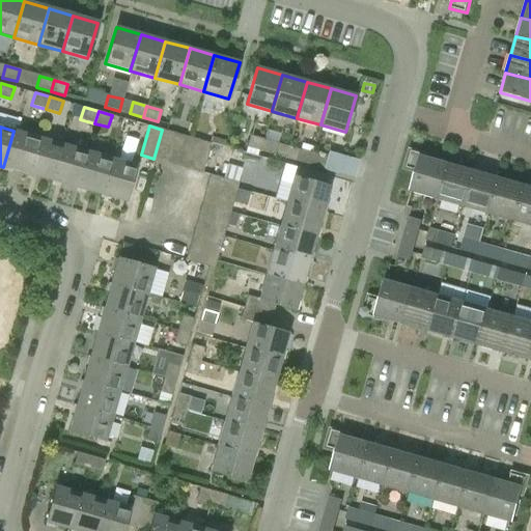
[(162,130),(154,159),(165,162),(174,133),(162,130)]
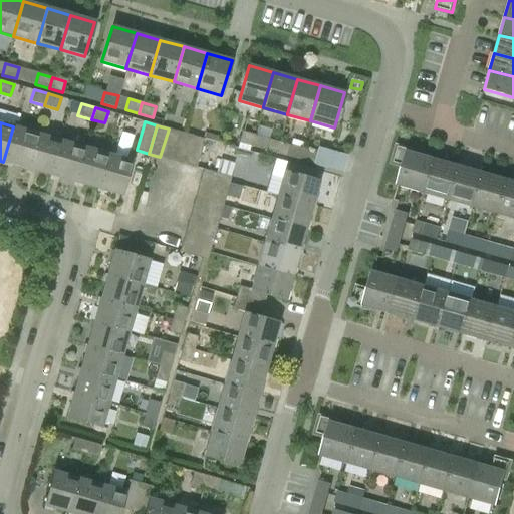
[(27,169),(37,134),(13,126),(3,162),(27,169)]
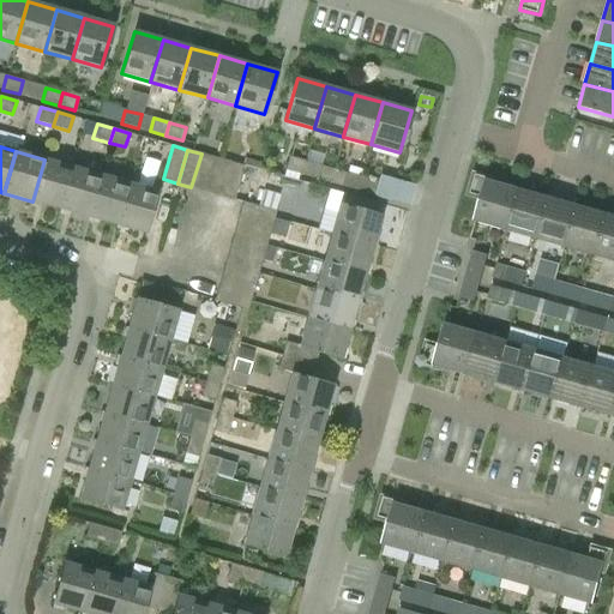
[(202,154),(191,187),(205,191),(215,158),(202,154)]
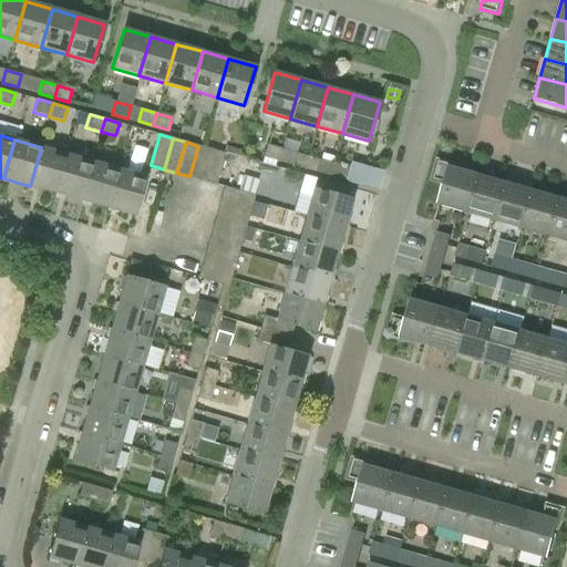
[(264,157),(269,160),(278,162),(281,148),(267,145),(264,157)]
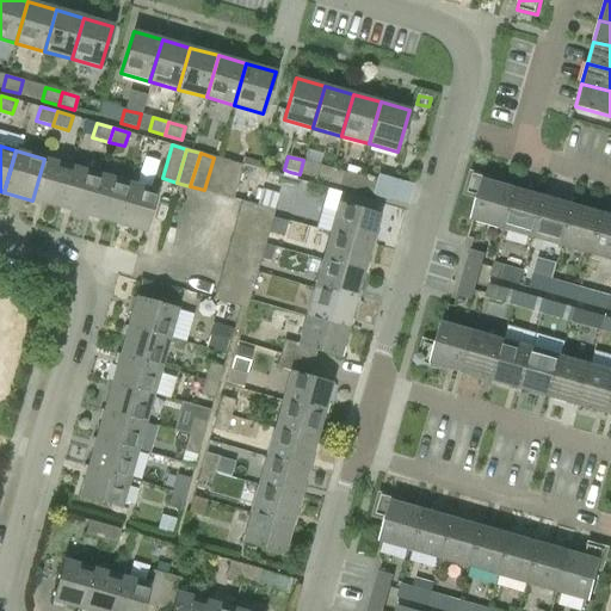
[(218,195),(228,161),(214,158),(204,190),(218,195)]
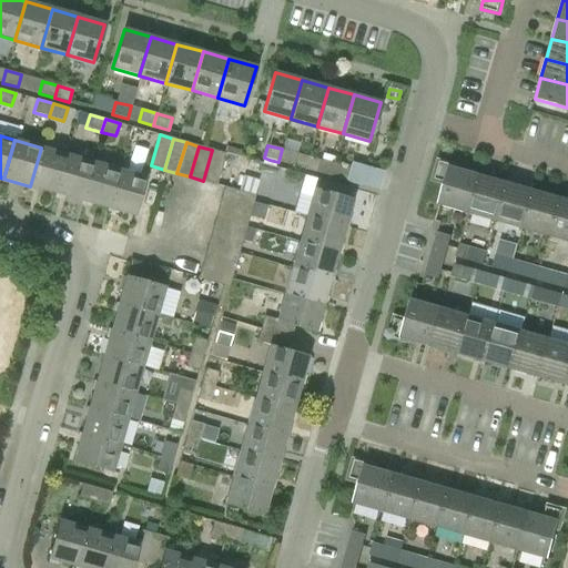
[(56,193),(67,155),(41,148),(30,186),(56,193)]
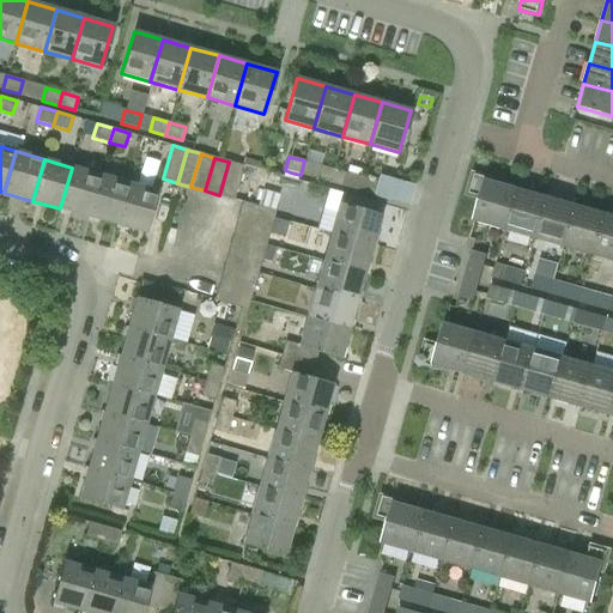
[(316,178),(320,165),(304,161),(301,175),(316,178)]
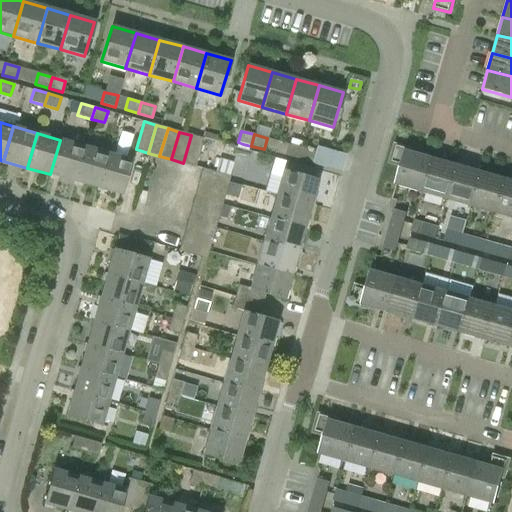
[(191,135),(183,163),(195,166),(203,139),(191,135)]
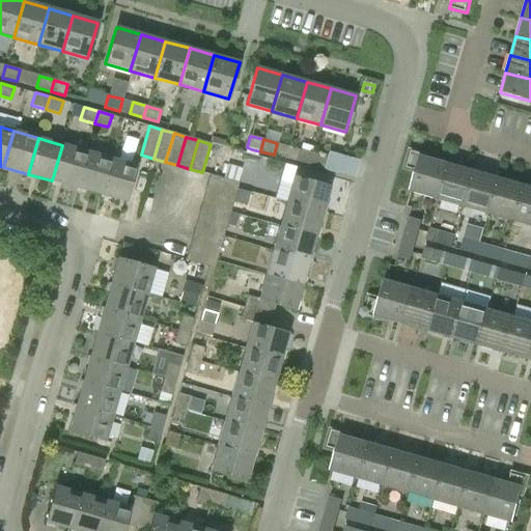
[(77,188),(87,151),(62,145),(52,180),(77,188)]
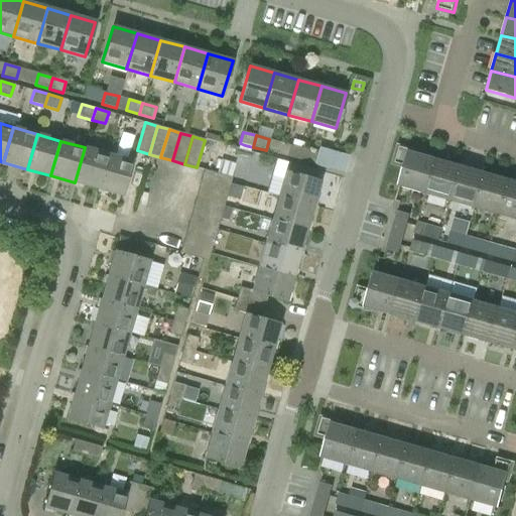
[(289,145),(286,156),(300,160),(303,149),(289,145)]
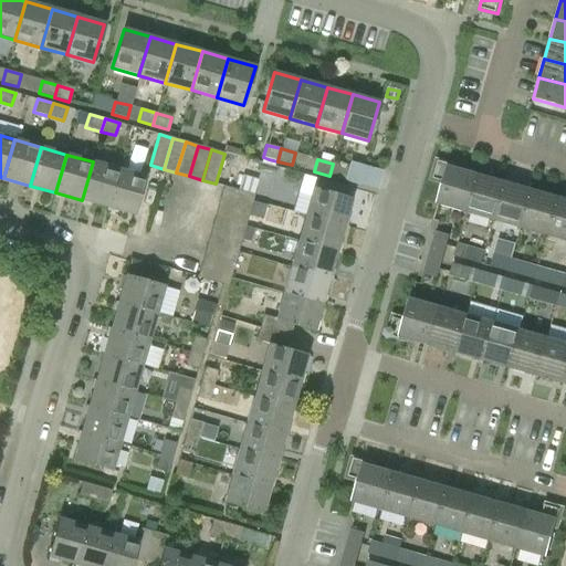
[(442,182),(437,203),(467,212),(478,174),(456,167),(457,166),(437,160),(431,179),(442,182)]
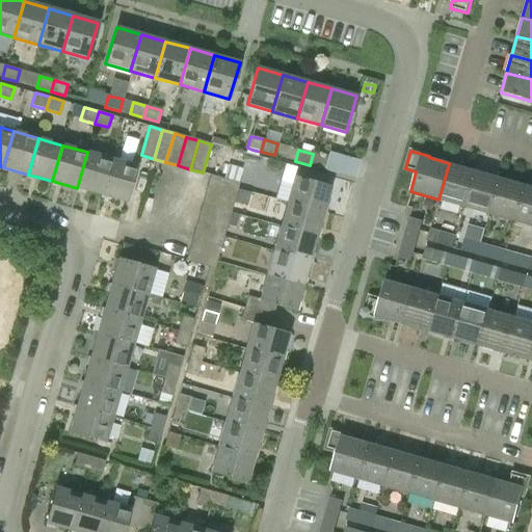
[(101,195),(111,159),(87,152),(77,188),(101,195)]
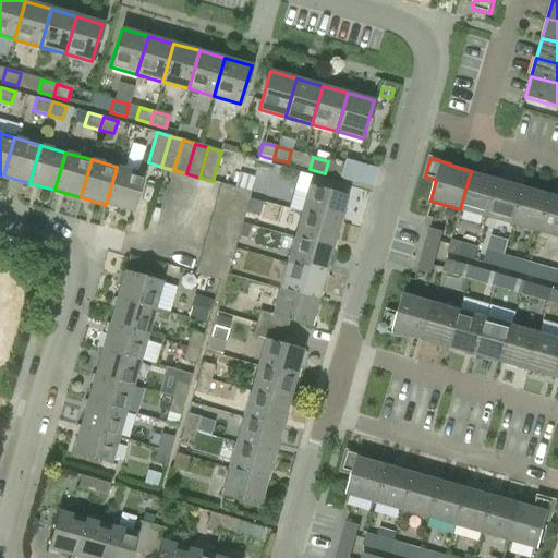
[(339,178),(342,166),(328,161),(325,173),(339,178)]
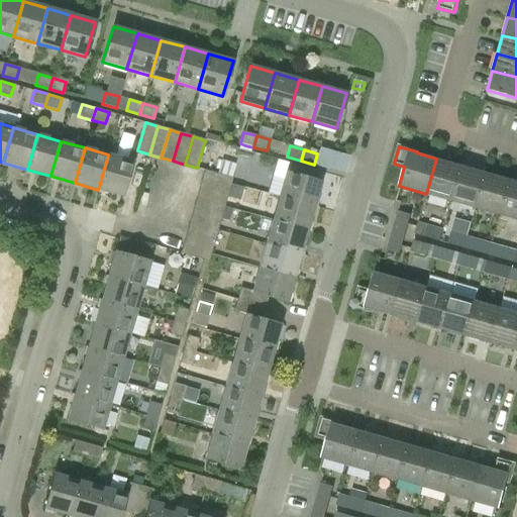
[(317,153),(314,165),(344,173),(348,158),(318,149),(317,153)]
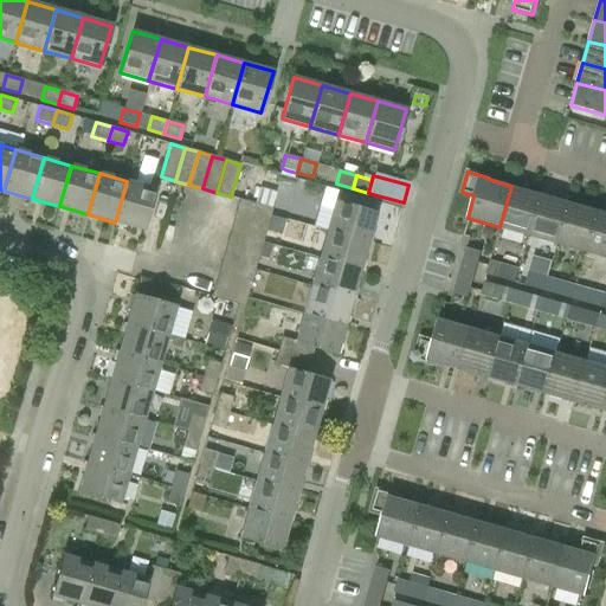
[(127,181),(115,223),(143,231),(155,189),(127,181)]
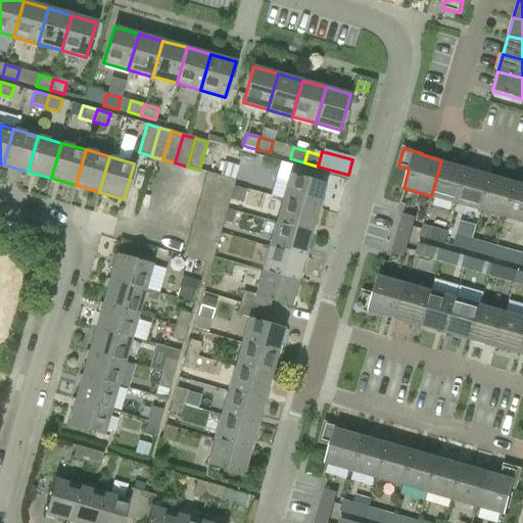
[(441,160),(431,196),(457,203),(467,168),(441,160)]
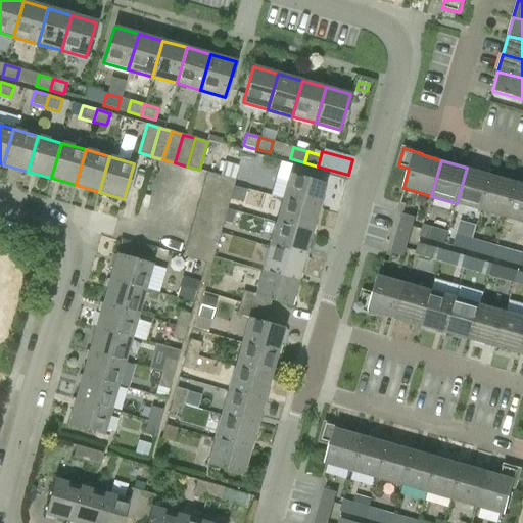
[(467,168),(457,203),(481,210),(491,175),(467,168)]
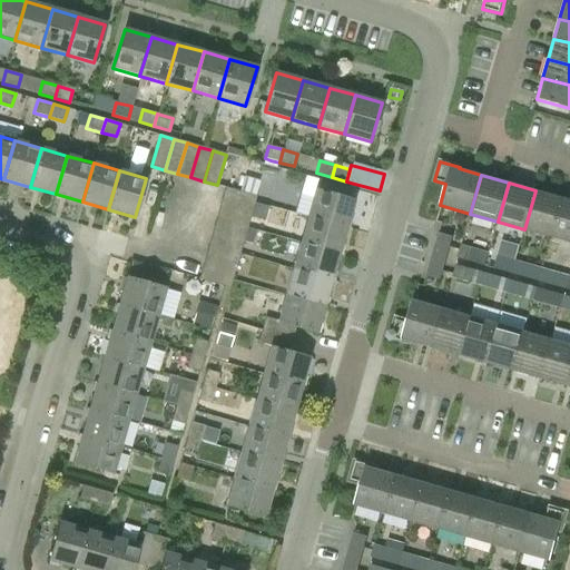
[(222,202),(253,210),(256,196),(225,187),(222,202)]
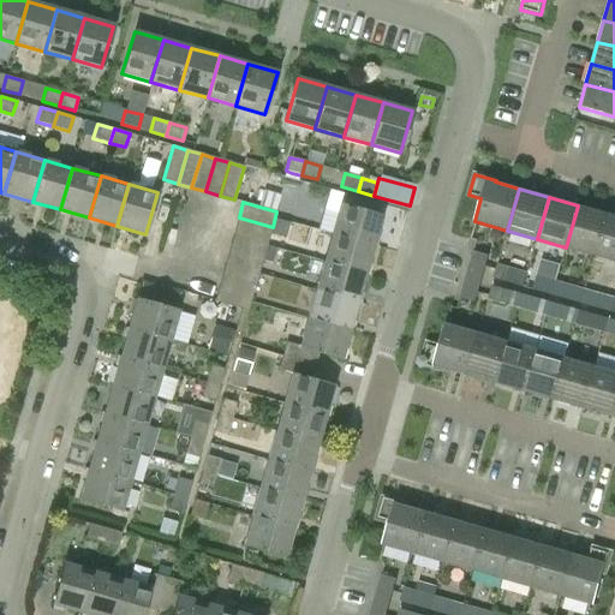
[(332,234),(374,246),(382,218),(340,206),(332,234)]
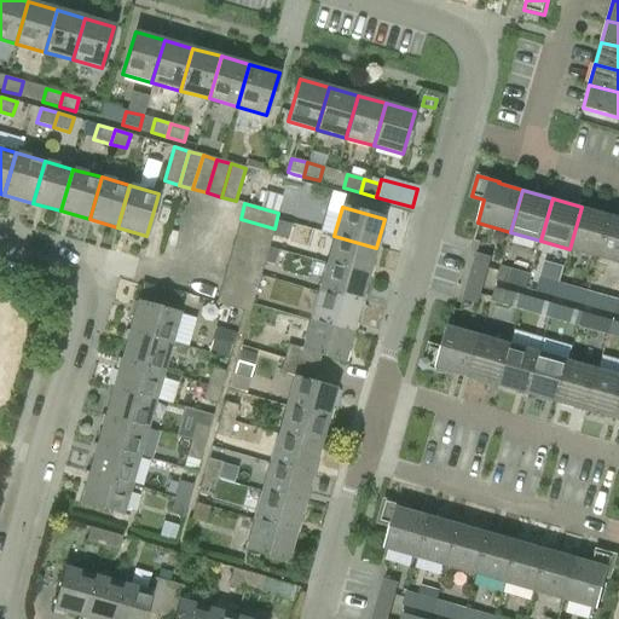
[(582,207),(570,249),(599,256),(611,215),(582,207)]
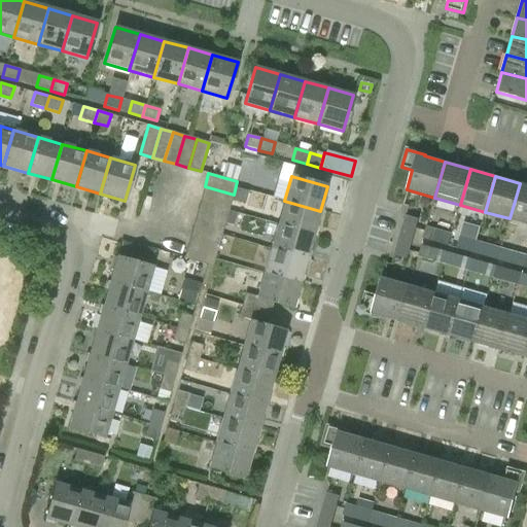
[(526,184),(520,183),(510,218),(526,223),(526,184)]
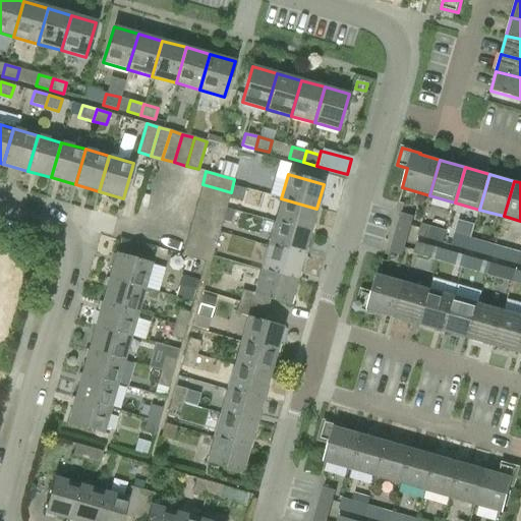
[(231,192),(203,184),(198,195),(211,199),(227,204),(231,192)]
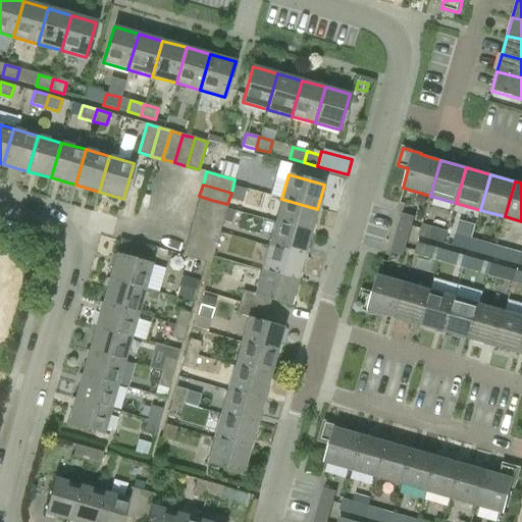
[(227,204),(211,200),(199,196),(196,208),(224,216),(227,204)]
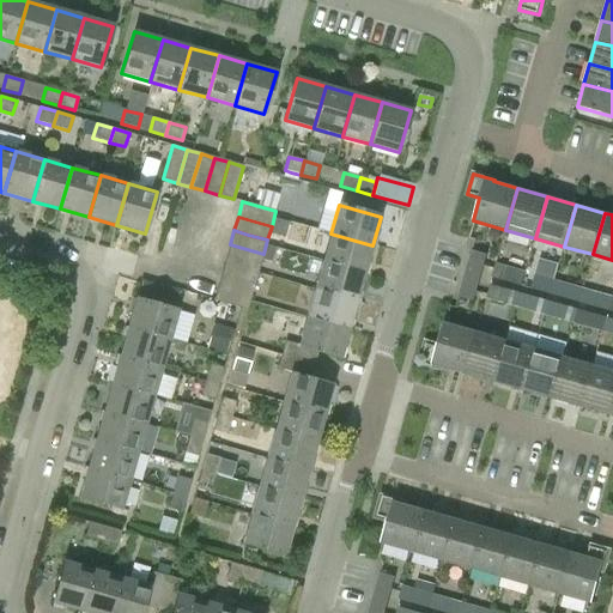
[(372,246),(331,234),(322,261),(364,273),(372,246)]
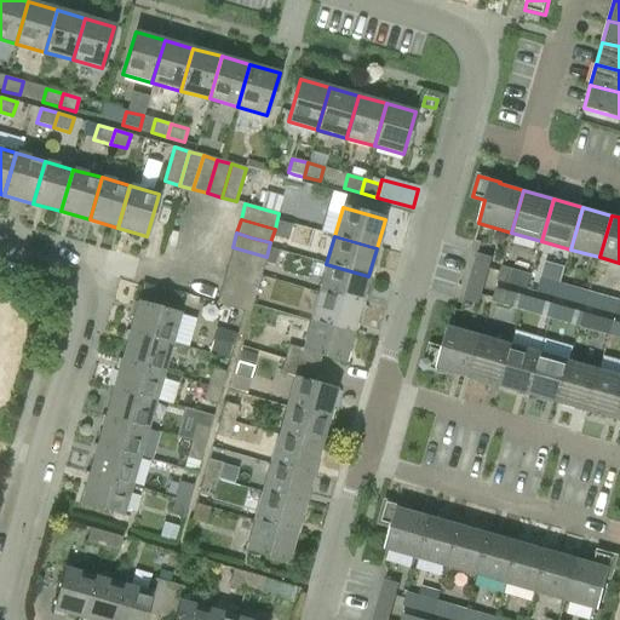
[(267,257),(233,247),(229,262),(263,271),(267,257)]
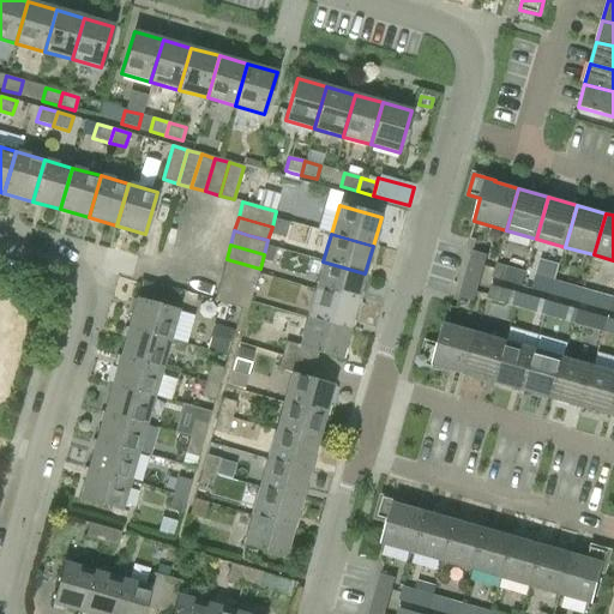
[(487,254),(473,251),(467,270),(482,275),(487,254)]
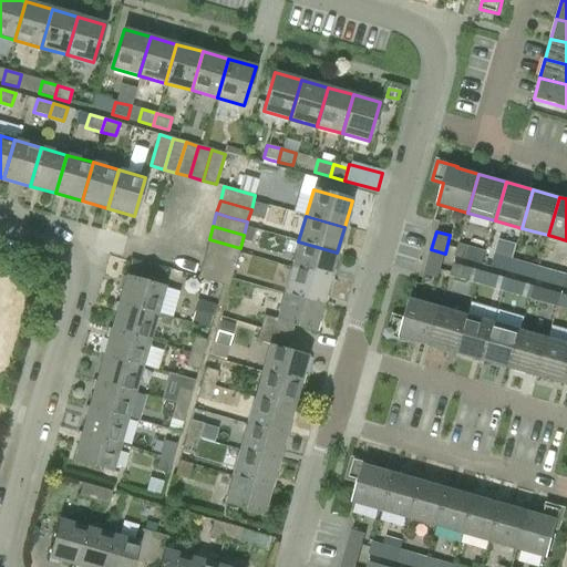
[(240,248),(209,239),(205,251),(236,260),(240,248)]
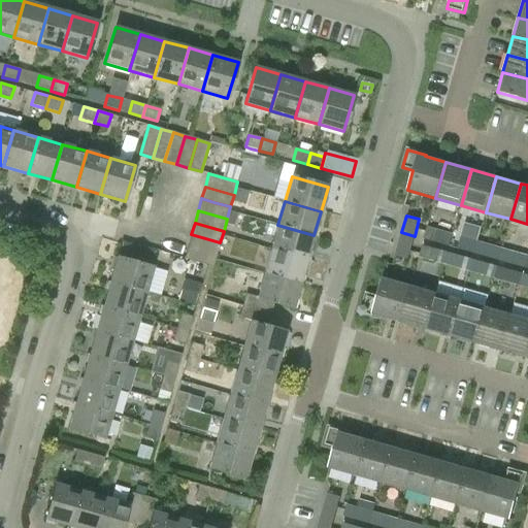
[(314,235),(277,225),(271,250),(306,260),(314,235)]
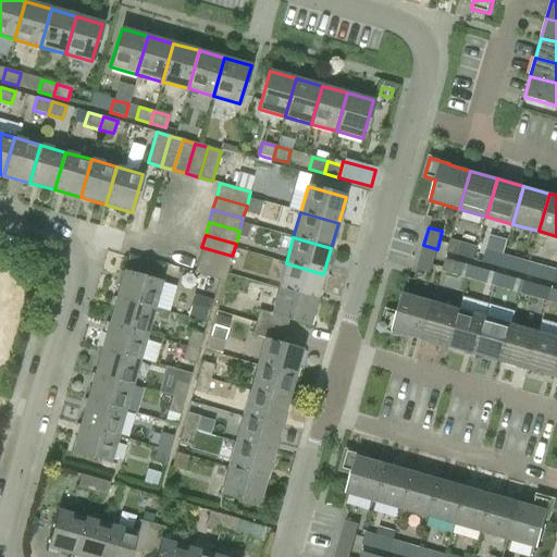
[(477,247),(478,240),(467,237),(465,243),(450,238),(446,251),(473,259),(478,247),(477,247)]
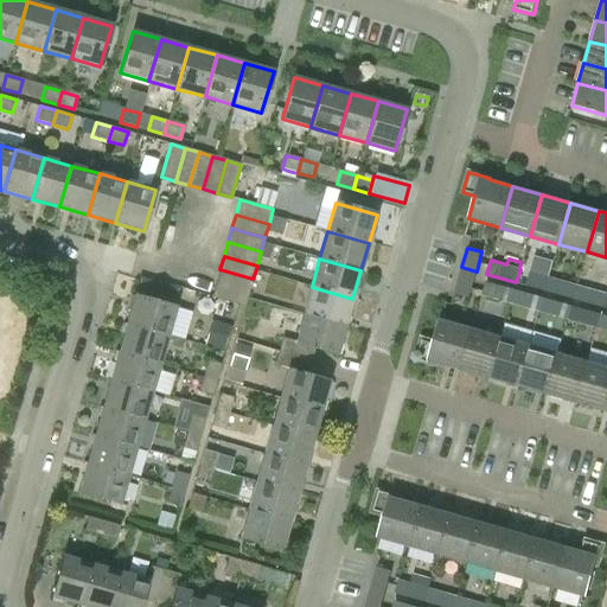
[(253,279),(219,269),(216,282),(246,292),(249,292),(253,279)]
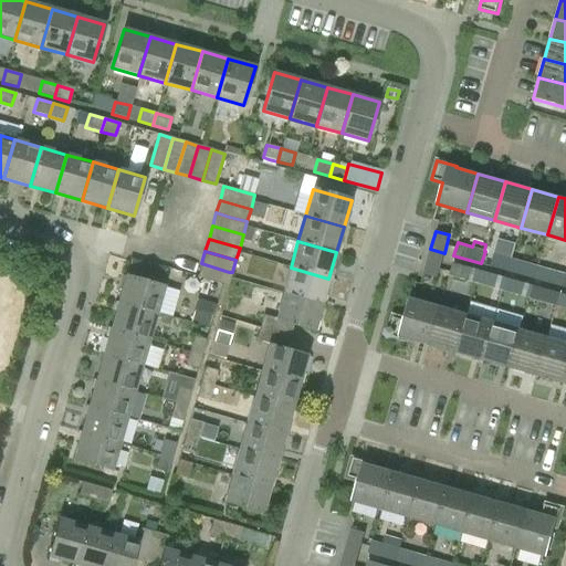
[(485,251),(481,263),(507,271),(509,271),(512,259),(485,251)]
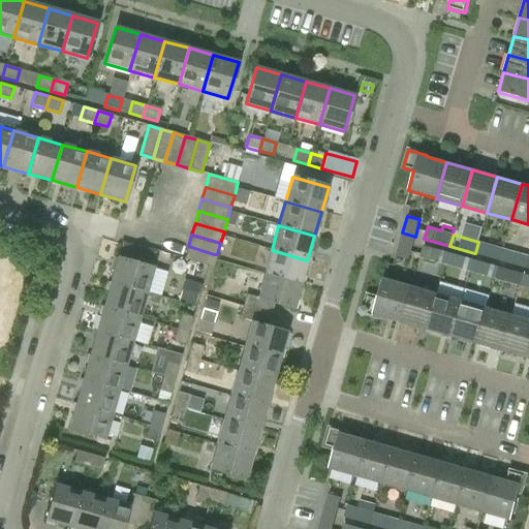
[(401,239),(396,256),(408,259),(413,243),(401,239)]
